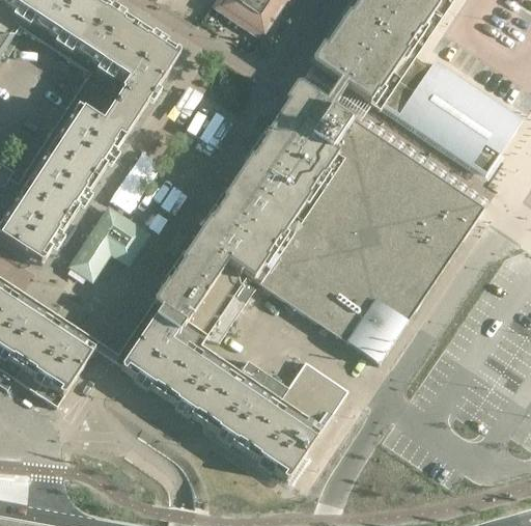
[(0,0),(0,234),(15,245),(29,254),(50,250),(180,52),(102,0),(0,0)]
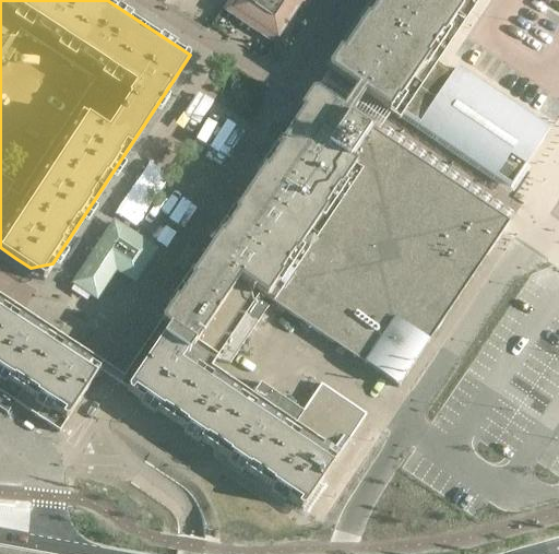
[(234,0),(232,4),(244,11),(241,15),(252,23),(254,19),(277,34),(298,0),(234,0)]
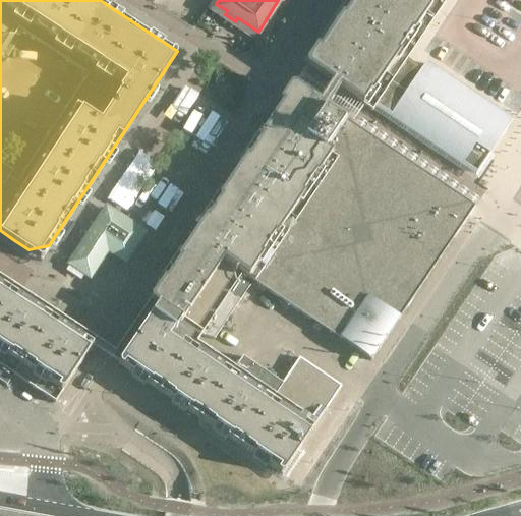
[(348,0),(306,63),(308,64),(327,76),(371,107),(375,102),(379,97),(397,70),(407,55),(444,0),(348,0)]
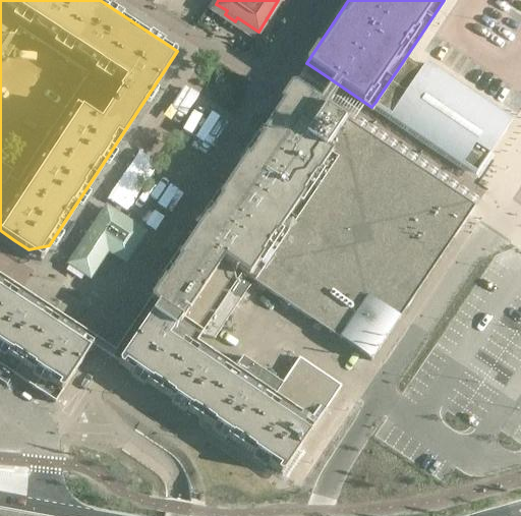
[(379,97),(375,102),(476,169),(489,150),(507,124),(506,123),(508,116),(508,115),(424,59),(421,64),(407,55),(397,70),(379,97)]
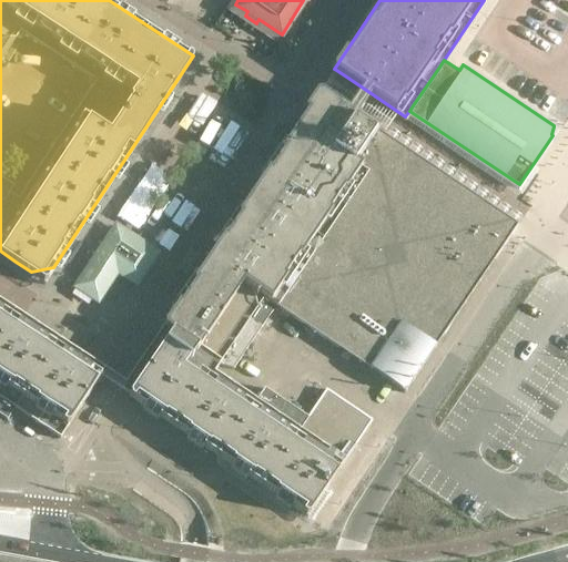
[(406,386),(518,221),(503,211),(343,102),(321,88),(321,89),(321,90),(320,90),(318,91),(308,106),(310,108),(307,111),(306,110),(162,323),(171,328),(132,385),(129,390),(129,391),(128,392),(307,513),(341,462),(372,416),(325,385),(306,412),(263,384),(255,395),(213,367),(217,359),(219,360),(225,361),(226,361),(227,361),(229,363),(233,364),(261,323),(249,315),(263,294),(313,327),(314,327),(315,327),(315,328),(316,329),(379,371),(381,371),(382,373),(383,374),(403,388),(404,387),(404,386),(405,386),(406,386)]
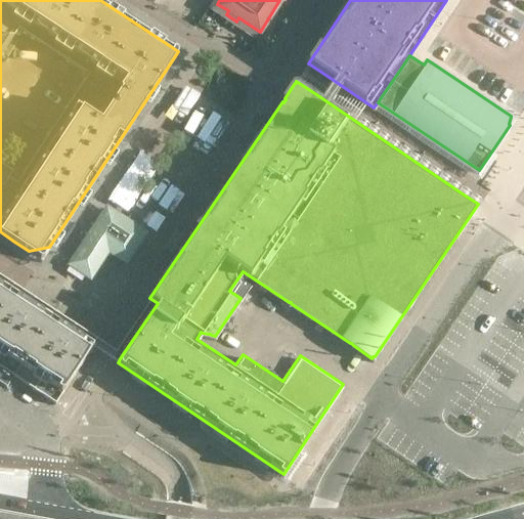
[(155,116),(105,196),(139,216),(207,106),(197,99),(188,114),(174,104),(164,121),(155,116)]
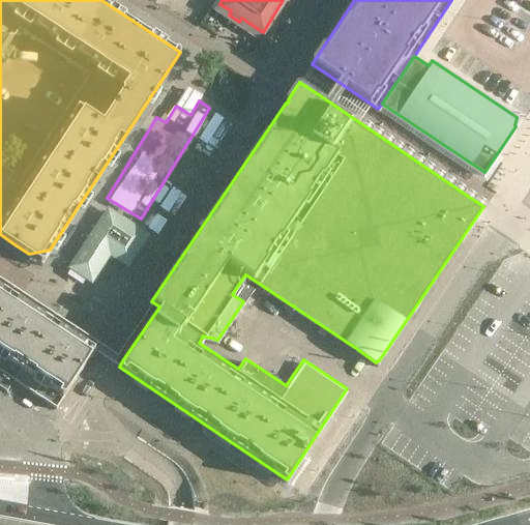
[(529,145),(517,165),(528,172),(529,168),(529,145)]
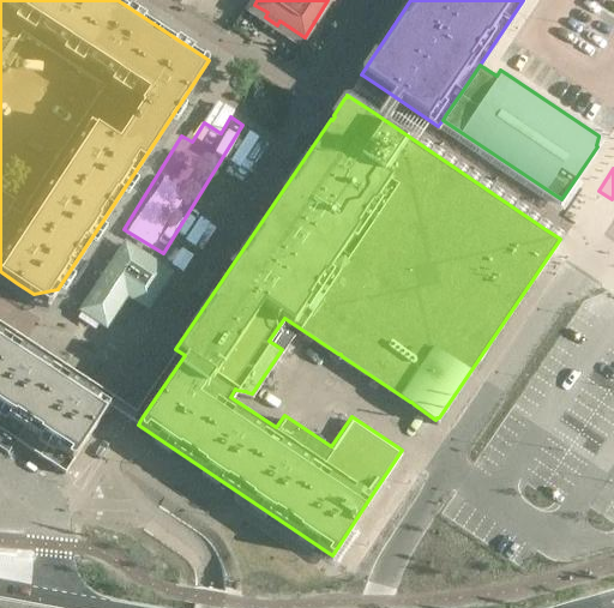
[(125,244),(85,304),(85,307),(102,318),(107,318),(125,290),(127,289),(145,300),(149,300),(167,272),(166,268),(127,242),(125,244)]
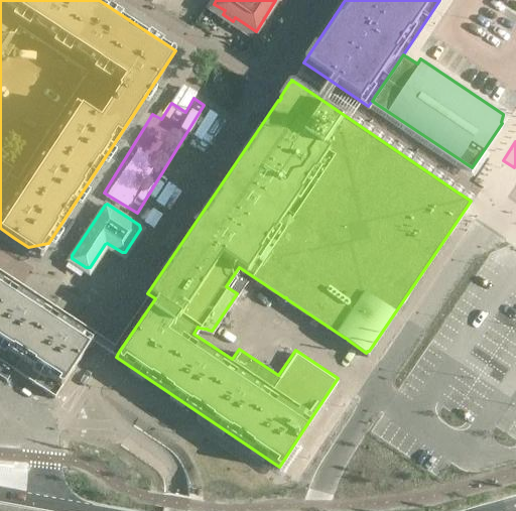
[(0,377),(6,382),(13,372),(55,399),(93,342),(83,335),(0,279),(0,377)]
